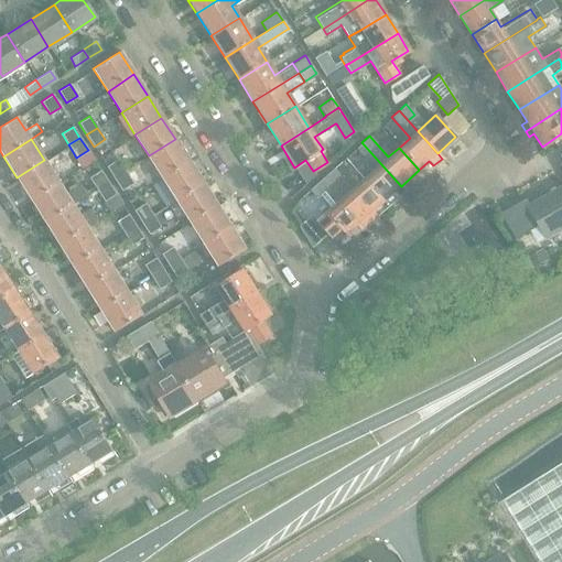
[(149,155),(162,177),(188,161),(175,139),(149,155)]
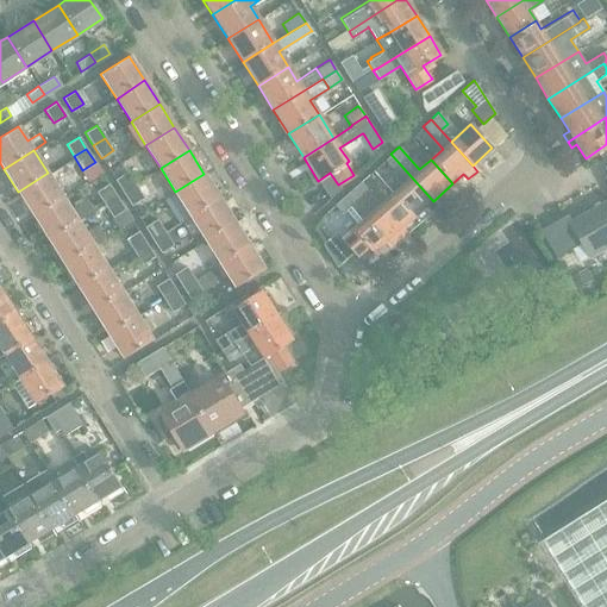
[(405,182),(392,194),(419,224),(438,206),(433,201),(390,154),(385,160),(405,182)]
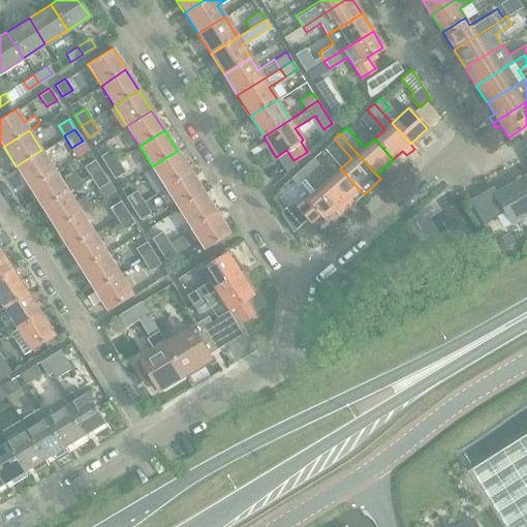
[(99,156),(106,166),(117,160),(111,149),(99,156)]
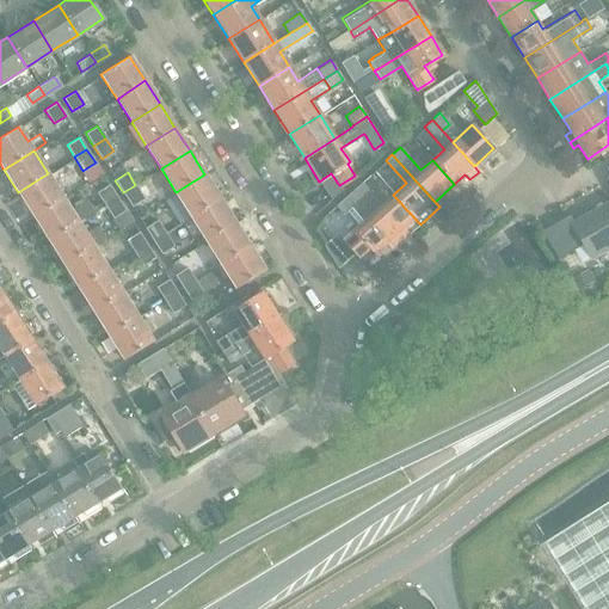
[(18,192),(34,216),(63,197),(48,173),(18,192)]
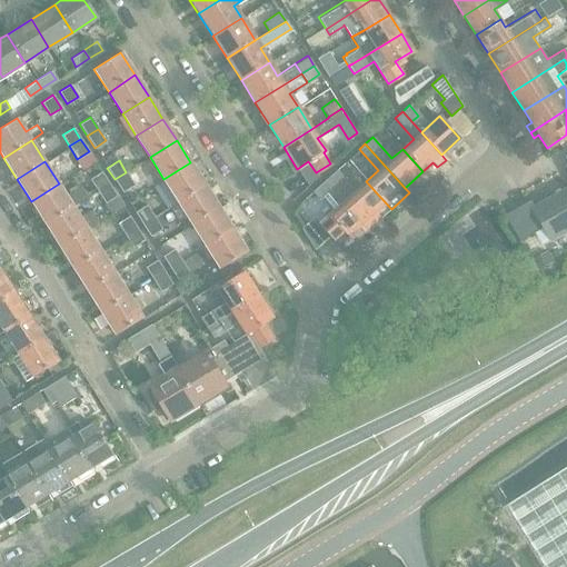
[(163,179),(178,201),(205,185),(190,162),(163,179)]
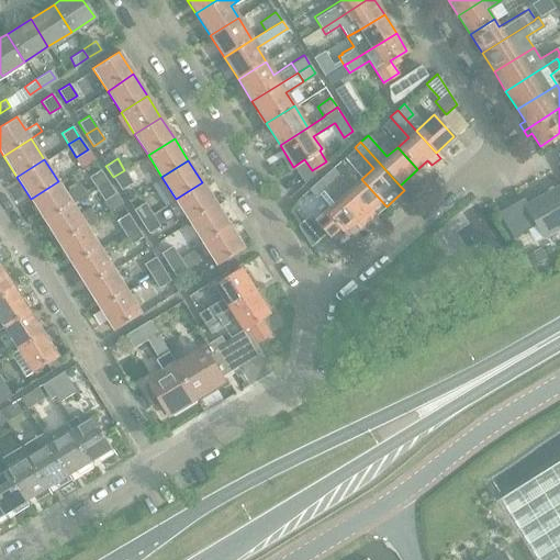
[(333,167),(325,174),(368,223),(387,206),(361,179),(351,188),(333,167)]
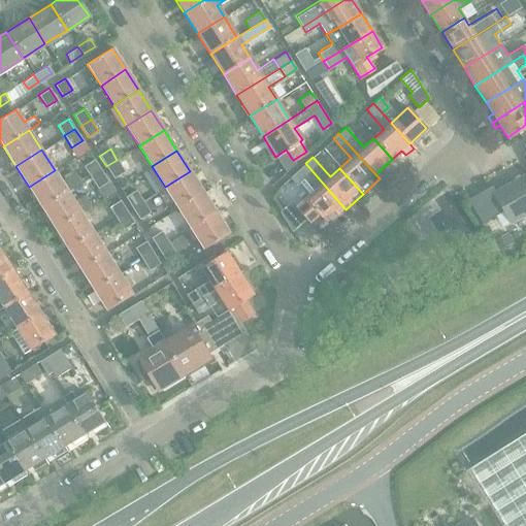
[(84,166),(90,176),(100,169),(94,159),(84,166)]
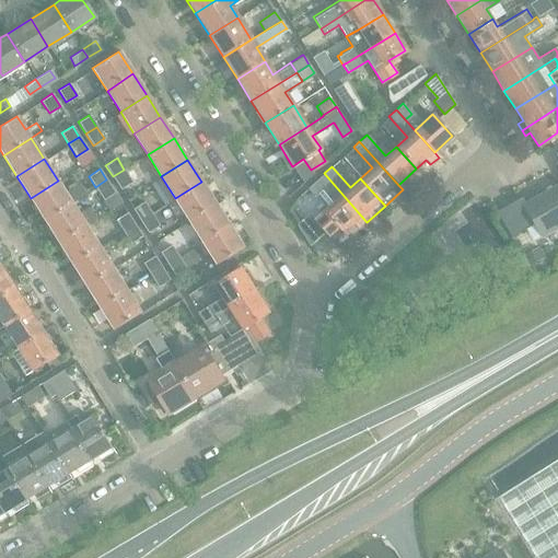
[(131,182),(124,170),(113,176),(120,188),(131,182)]
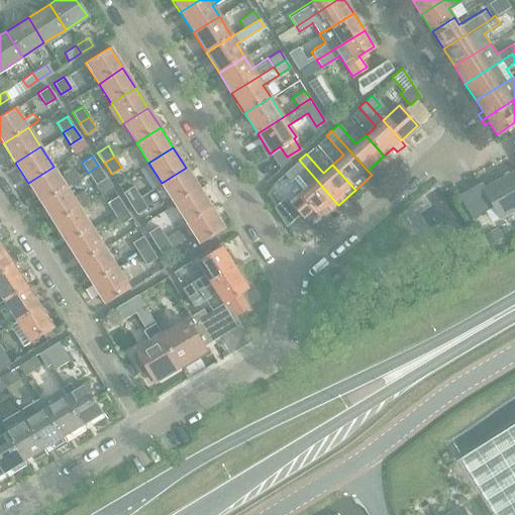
[(331,211),(338,205),(299,160),(283,174),(289,181),(296,175),(307,187),(290,202),(304,217),(312,210),(317,215),(327,206),(331,211)]
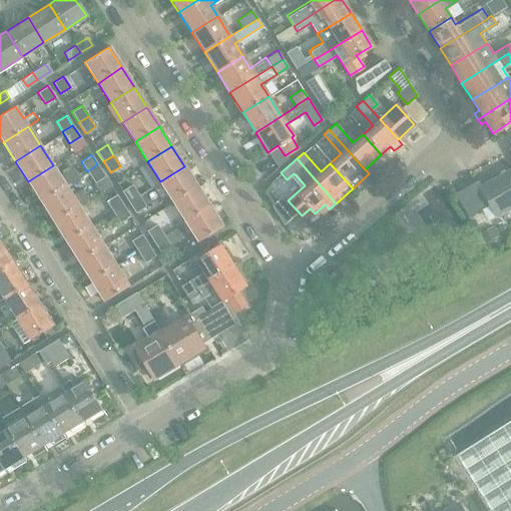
[(105,176),(97,164),(87,171),(94,182),(105,176)]
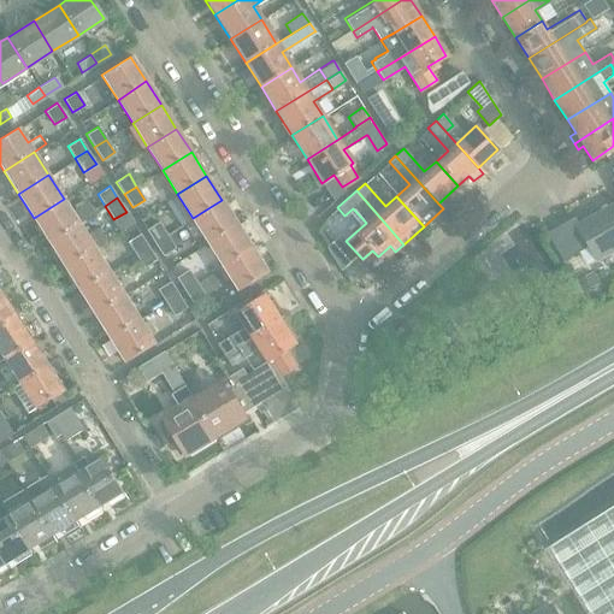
[(78,223),(64,199),(34,218),(48,242),(78,223)]
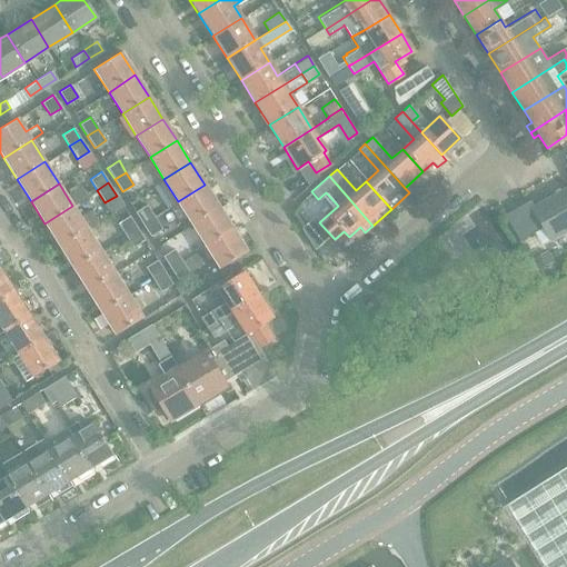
[(178,201),(192,224),(218,207),(205,185),(178,201)]
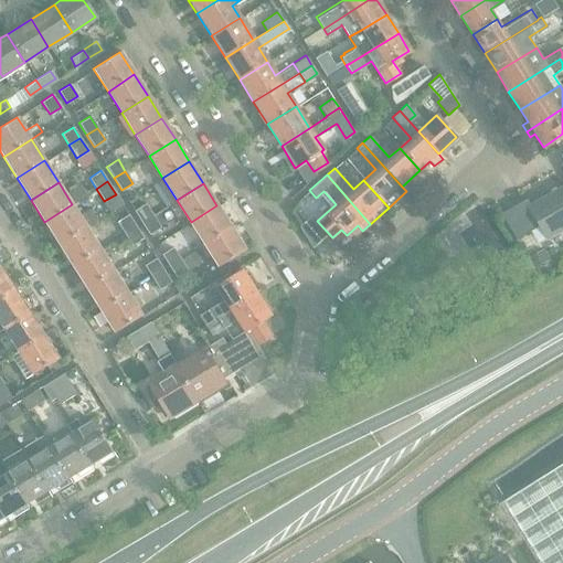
[(526,199),(501,212),(516,238),(529,232),(526,225),(535,220),(545,237),(561,229),(562,232),(562,184),(528,204),(526,199)]
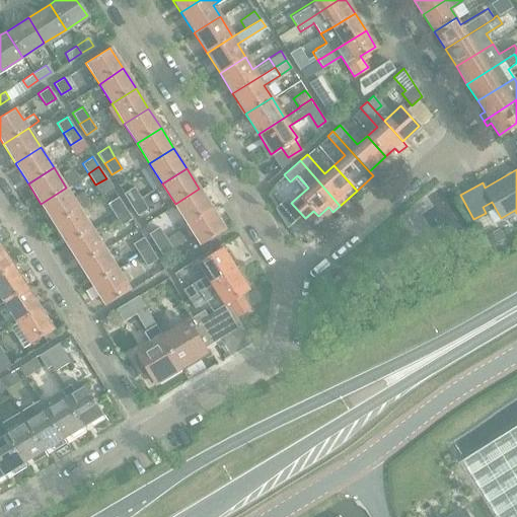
[(123,194),(130,204),(140,197),(134,187),(123,194)]
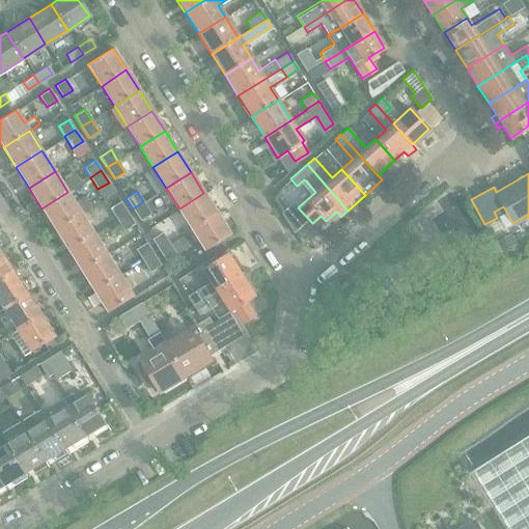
[(55,228),(81,213),(90,206),(83,195),(74,201),(67,192),(42,209),(55,228)]
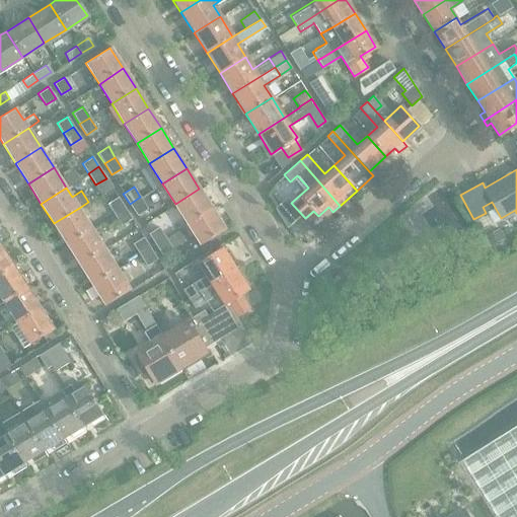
[(175,204),(188,223),(212,208),(199,189),(175,204)]
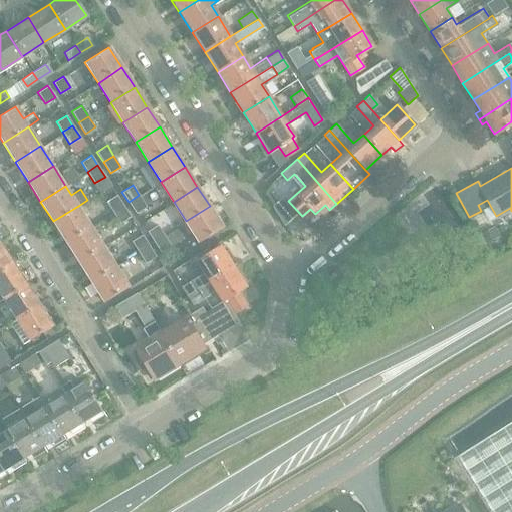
[(106,201),(112,212),(123,205),(116,195),(106,201)]
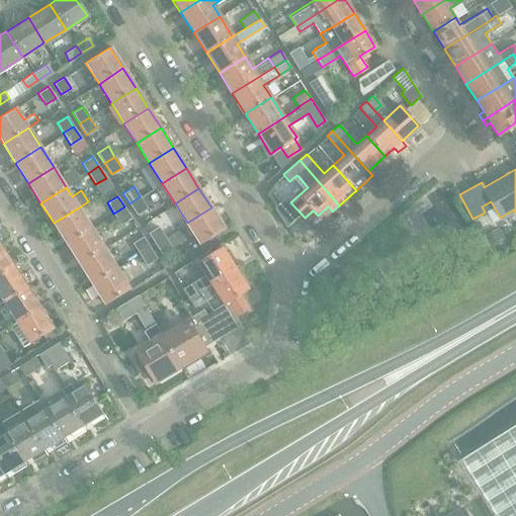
[(147,208),(140,196),(130,203),(137,215),(147,208)]
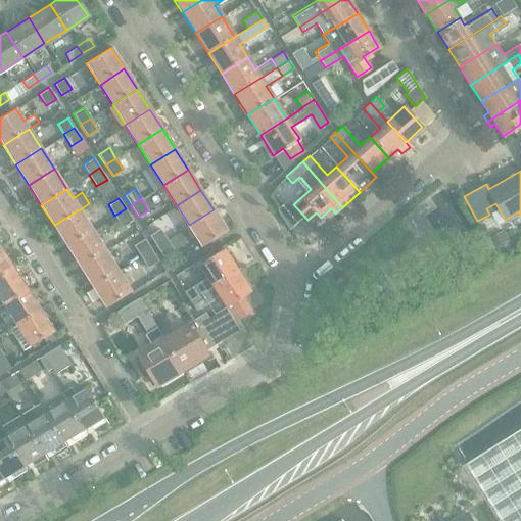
[(133,221),(126,208),(114,216),(123,227),(133,221)]
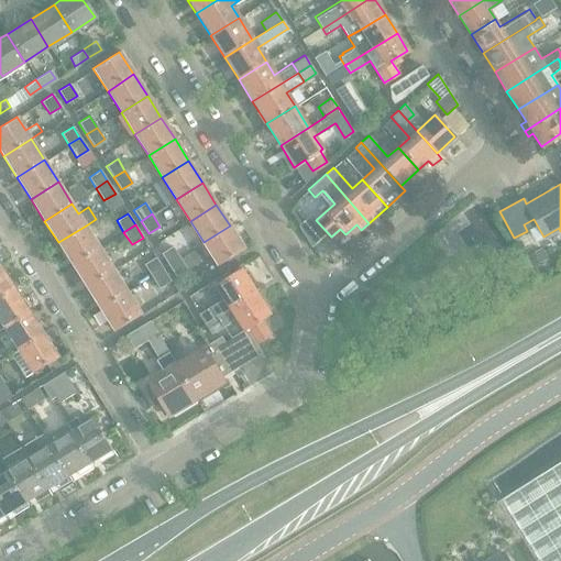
[(99,248),(86,226),(58,242),(72,265),(99,248)]
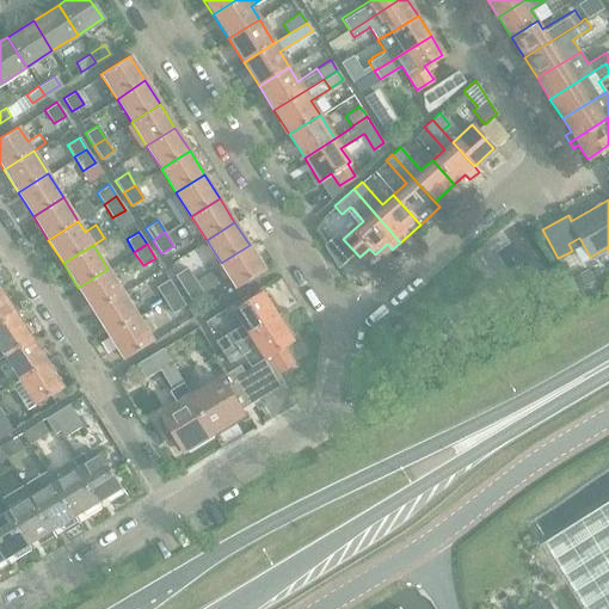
[(264,269),(250,245),(221,263),(235,287),(264,269)]
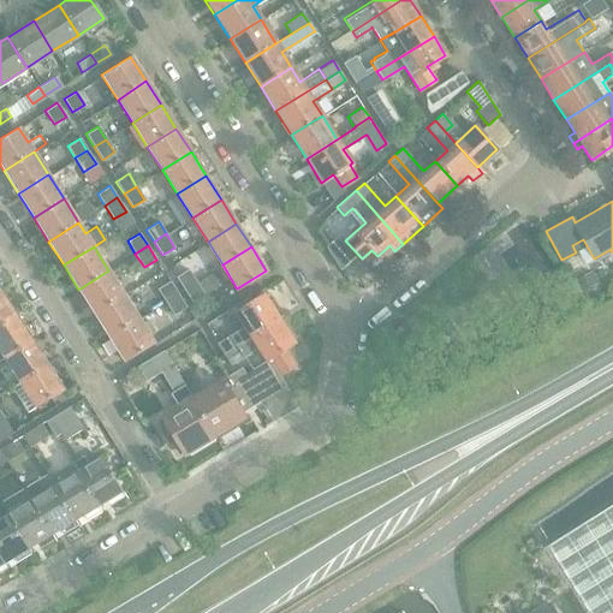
[(176,277),(184,289),(196,281),(189,269),(176,277)]
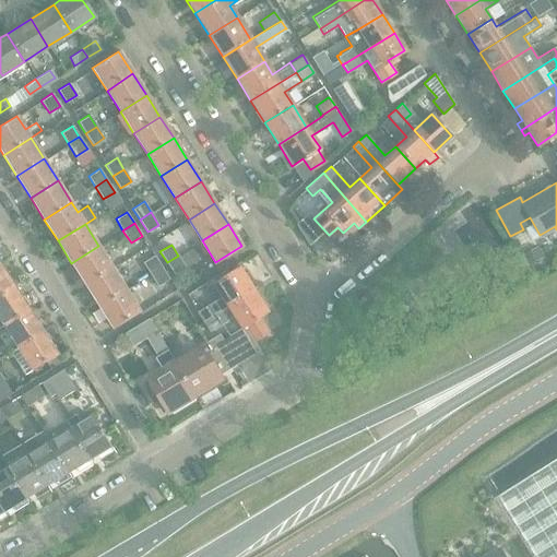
[(113,268),(98,246),(71,263),(85,284),(113,268)]
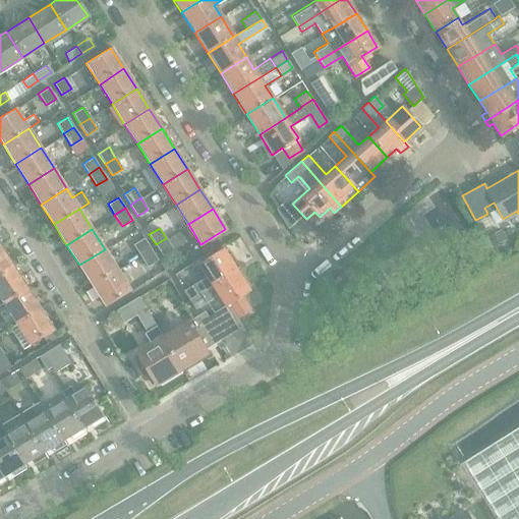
[(499,229),(485,236),(492,245),(504,238),(499,229)]
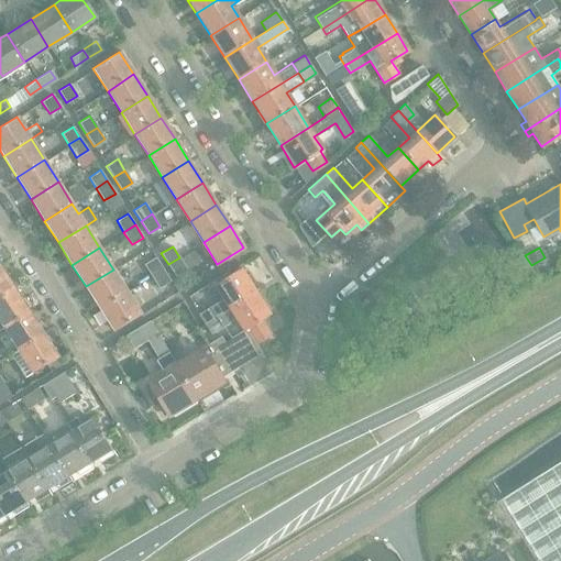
[(144,264),(151,275),(163,267),(155,257),(144,264)]
